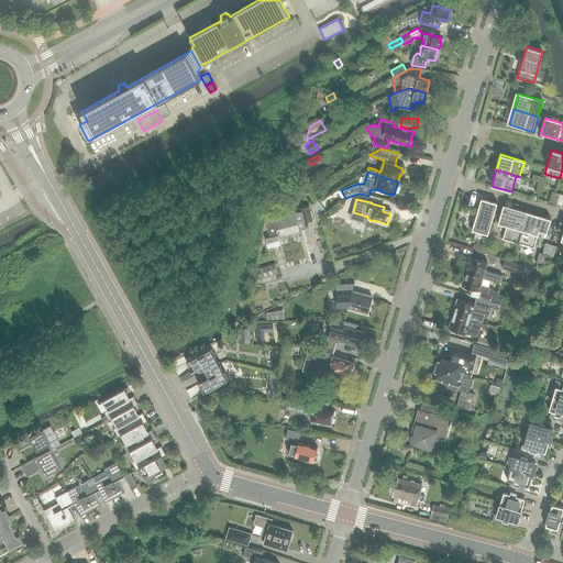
[(488,235),(497,203),(482,199),(472,230),(488,235)]
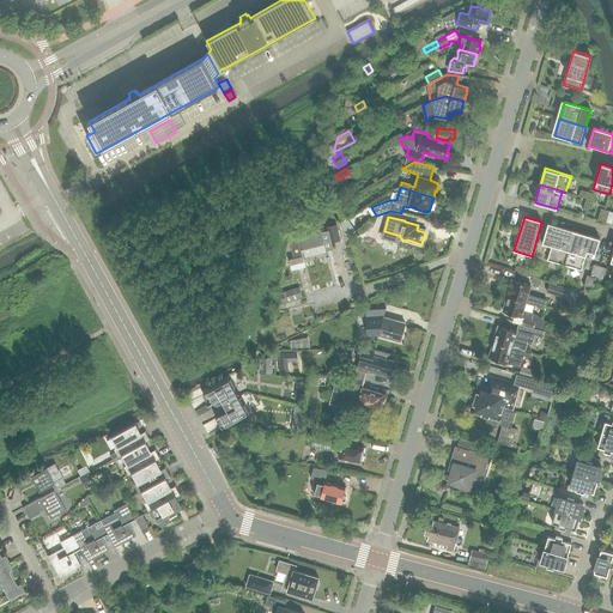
[(542,244),(552,247),(547,260),(564,266),(574,234),(575,231),(548,224),(547,226),(542,244)]
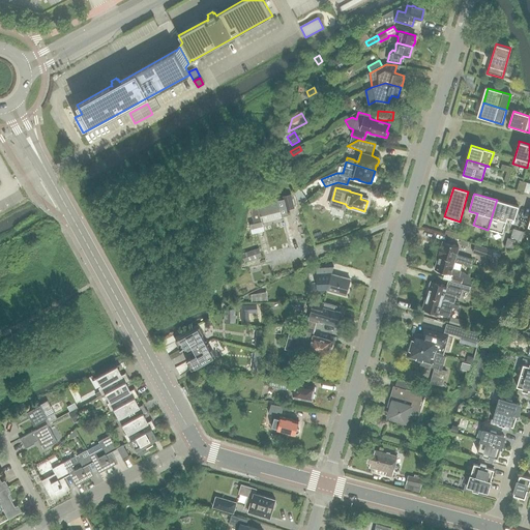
[(291,195),(284,197),(287,210),(295,208),(291,195)]
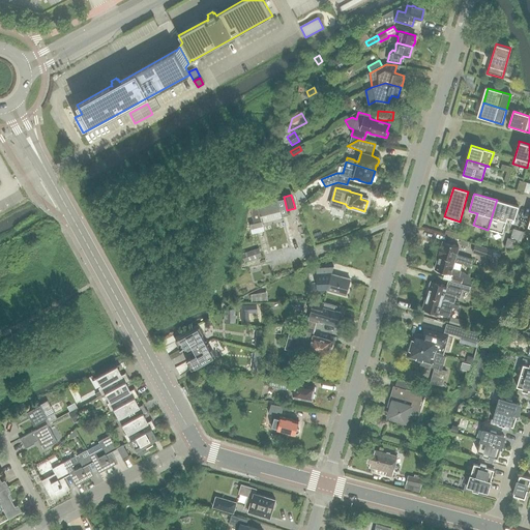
[(263,221),(281,216),(276,201),(251,207),(255,224),(263,222),(263,221)]
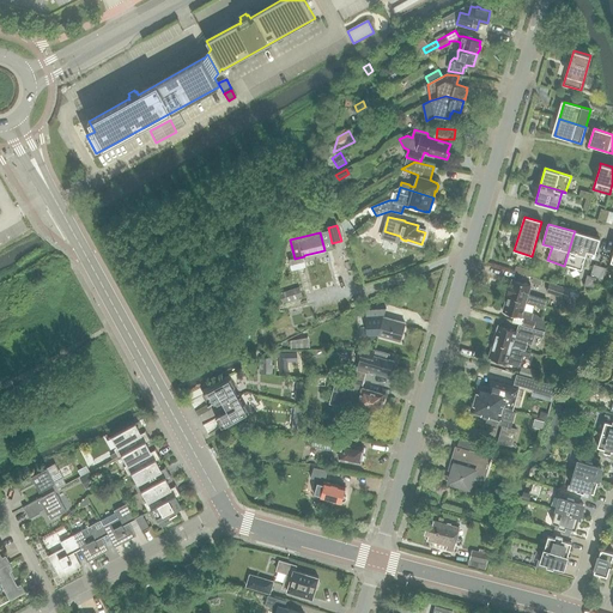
[(564,266),(582,271),(587,252),(595,254),(600,238),(590,236),(589,238),(574,234),(564,266)]
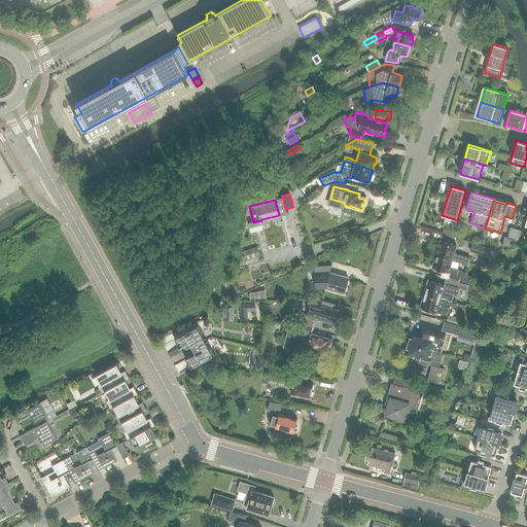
[(462,235),(444,229),(442,234),(461,240),(462,235)]
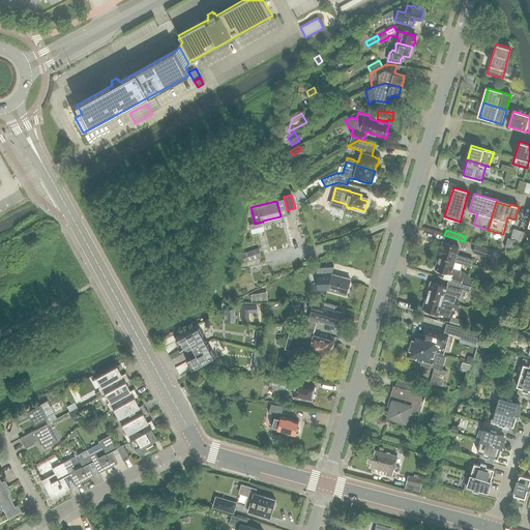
[(508,238),(505,247),(513,247),(516,240),(510,238),(508,238)]
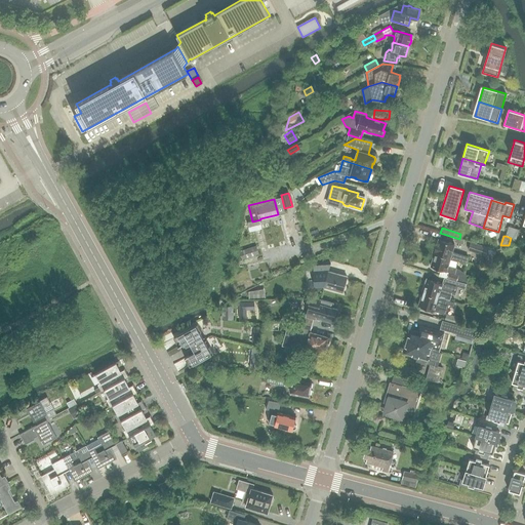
[(434,253),(435,253),(450,258),(458,260),(468,264),(470,257),(456,253),(453,255),(451,254),(454,244),(439,240),(438,241),(437,241),(434,253)]
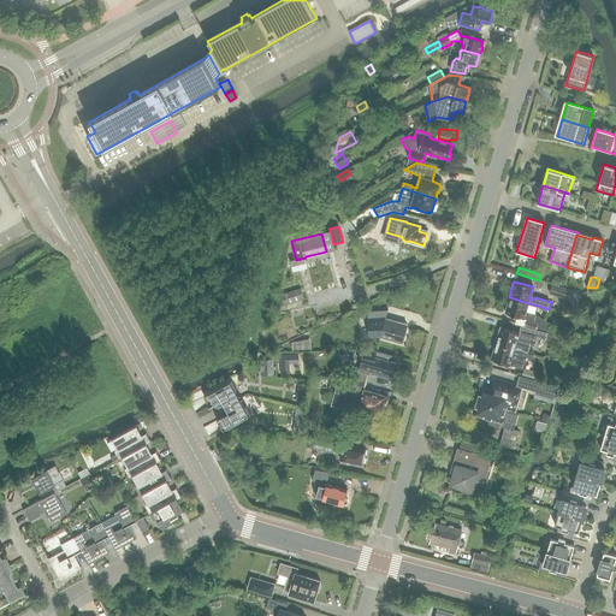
[(573,290),(552,284),(550,295),(569,301),(573,290)]
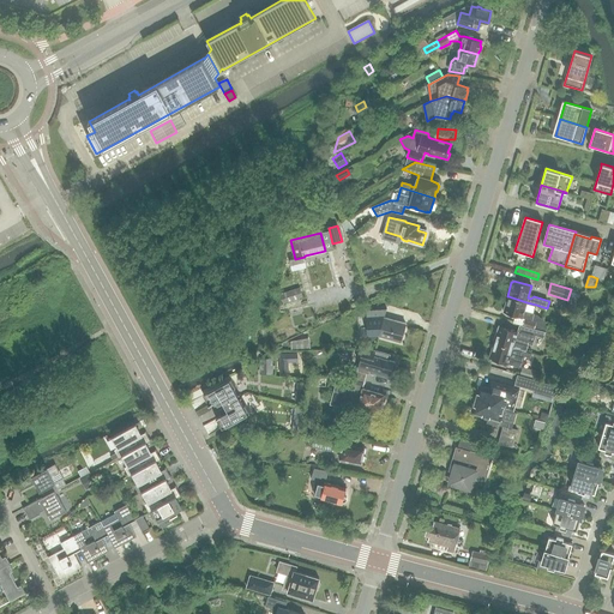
[(283,304),(304,298),(300,288),(280,294),(283,304)]
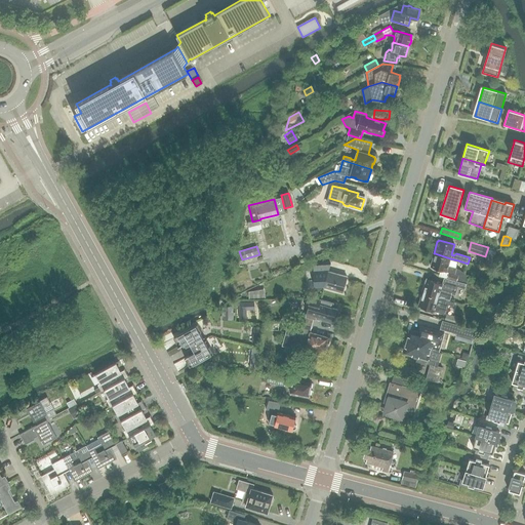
[(458,260),(450,258),(435,253),(434,256),(433,255),(431,261),(435,263),(433,268),(448,272),(447,278),(457,281),(468,284),(470,277),(459,270),(456,269),(458,260)]
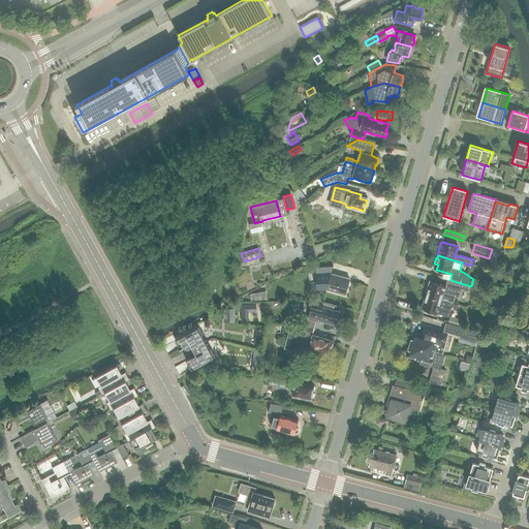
[(327,289),(327,288),(345,294),(350,279),(333,273),(335,267),(317,267),(317,275),(320,289),(327,289)]
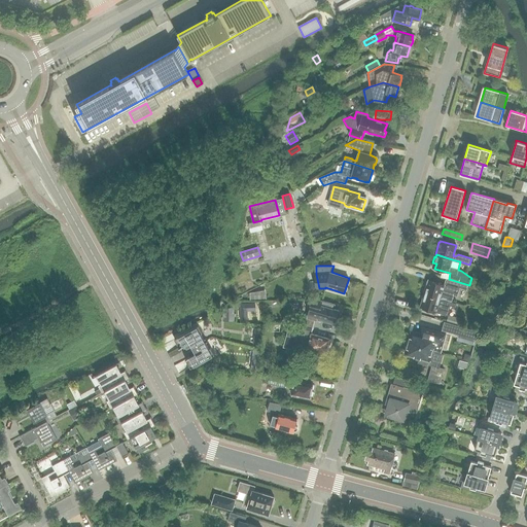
[(425,292),(424,293),(441,299),(449,302),(451,293),(457,295),(459,288),(458,287),(459,283),(449,279),(447,285),(428,280),(426,286),(425,287),(424,291),(425,292)]
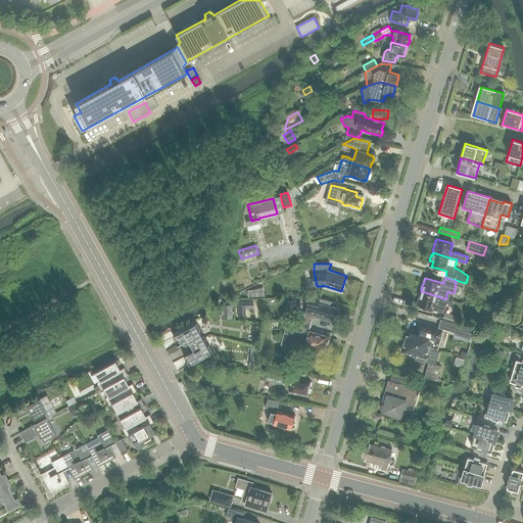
[(264,288),(248,291),(249,298),(264,297),(264,288)]
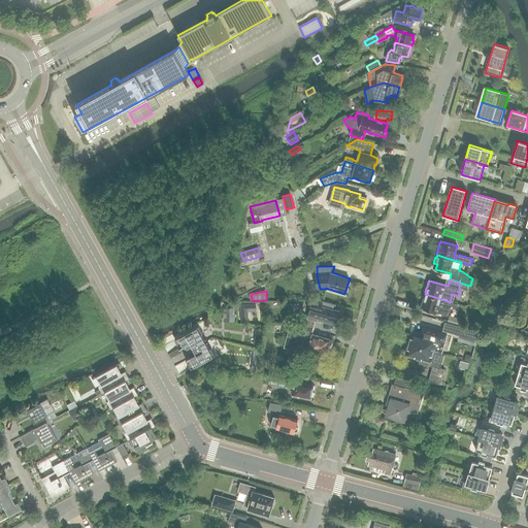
[(450,302),(441,299),(425,294),(421,308),(442,315),(444,309),(449,310),(452,302),(450,302)]
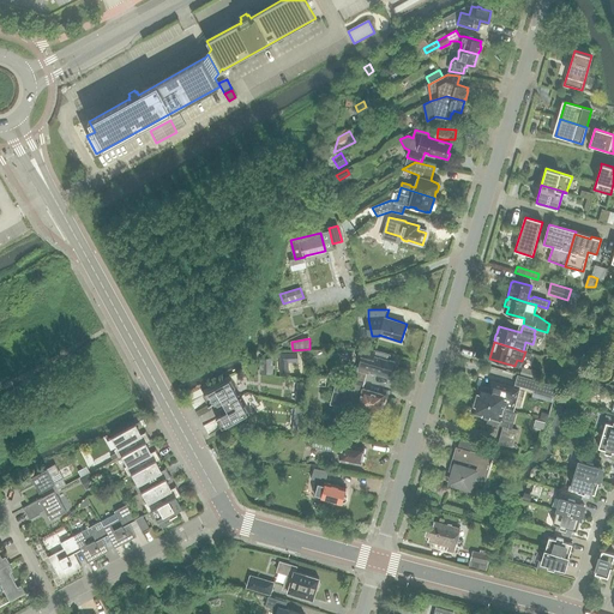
[(361,359),(357,371),(354,369),(351,378),(365,381),(367,374),(369,374),(369,373),(390,379),(395,362),(389,360),(390,355),(375,351),(363,348),(360,359),(361,359)]
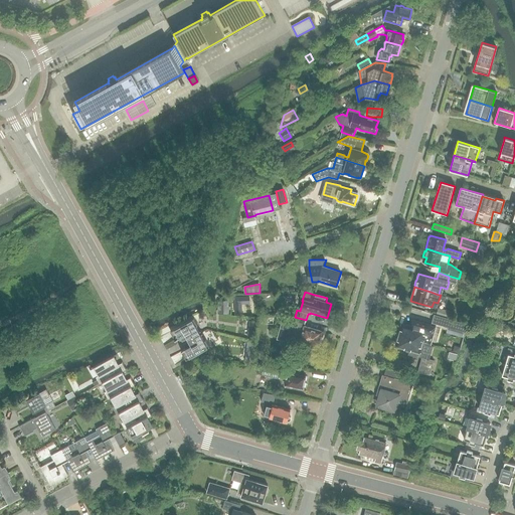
[(493,309),(490,299),(478,303),(481,312),(493,309)]
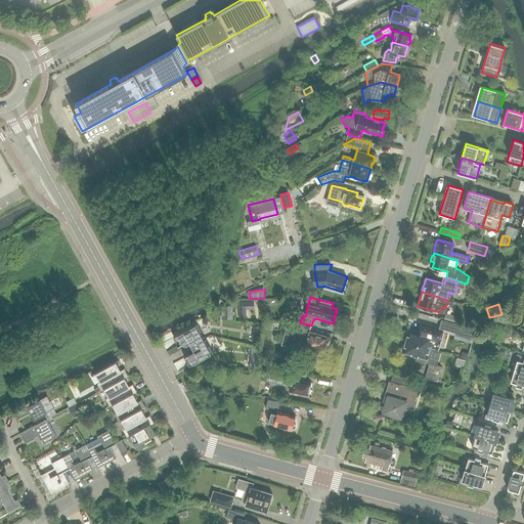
[(445,313),(443,320),(457,324),(460,316),(445,313)]
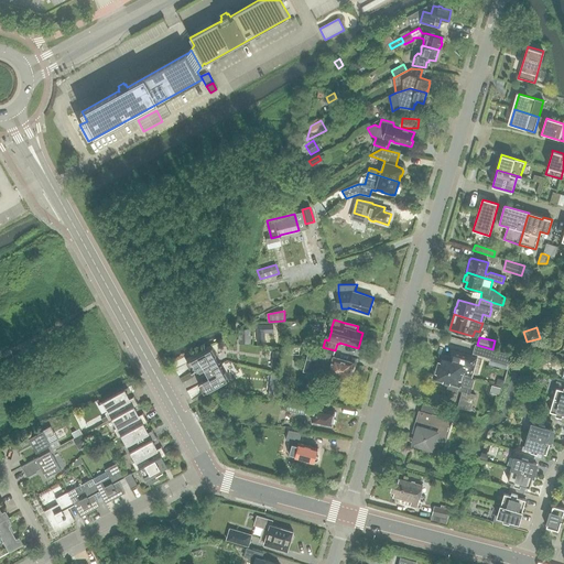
[(509,365),(511,355),(492,349),(477,345),(475,345),(473,354),(508,364),(509,365)]
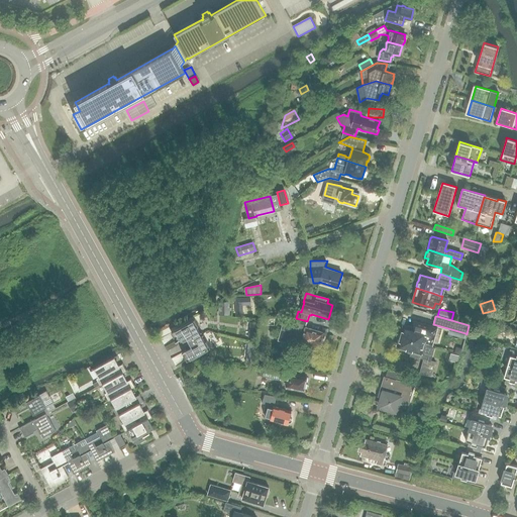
[(292,331),(303,334),(302,341),(305,342),(304,346),(315,349),(316,345),(319,346),(323,332),(305,327),(307,321),(296,318),(292,331)]
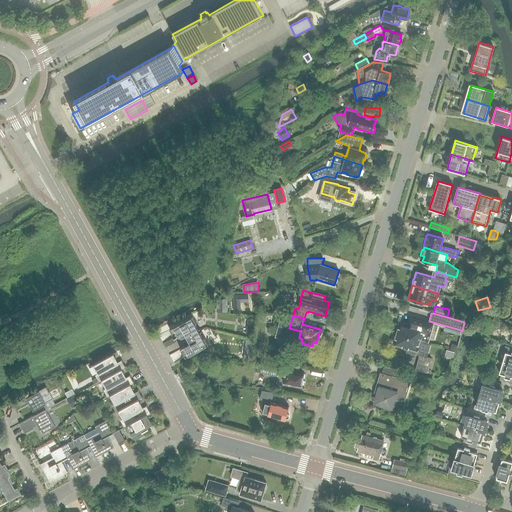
[(195,324),(196,324),(193,317),(169,329),(174,338),(163,344),(180,335),(183,339),(186,337),(200,330),(199,329),(198,330),(195,324)]
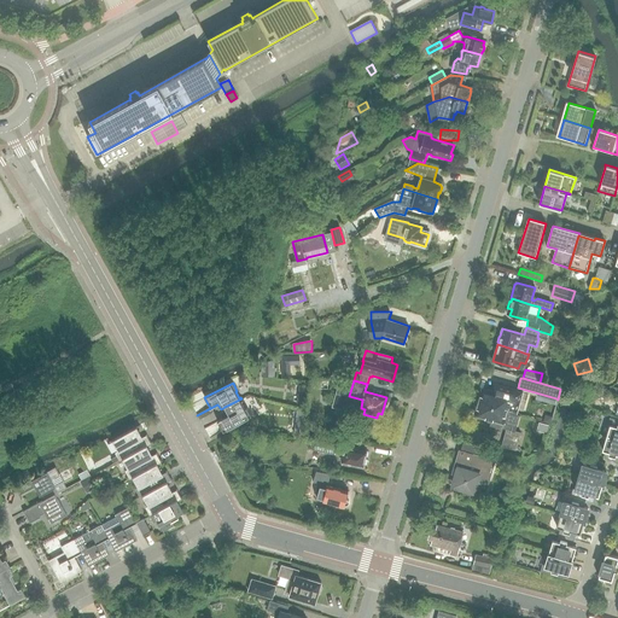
[(483,389),(479,400),(497,404),(496,408),(507,412),(517,414),(517,413),(523,392),(495,384),(493,392),(483,389)]
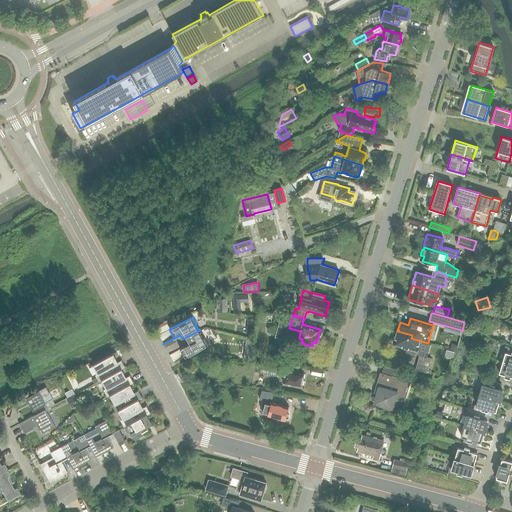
[(475,329),(474,333),(481,335),(483,327),(475,329)]
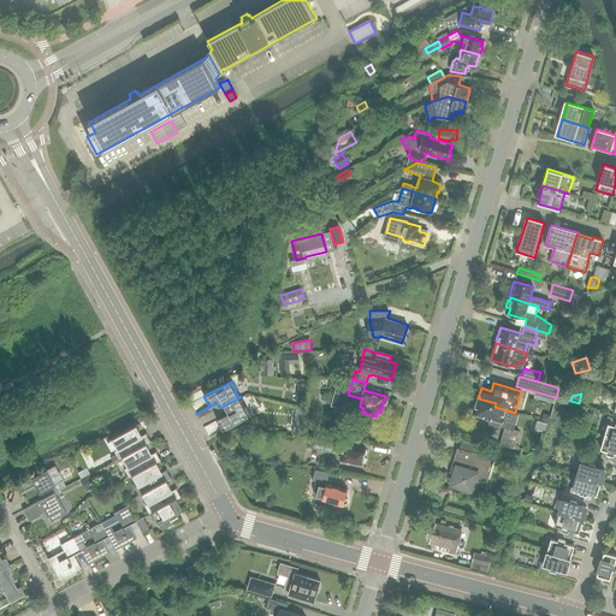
[(515,413),(505,410),(495,407),(496,403),(478,398),(474,413),(487,418),(486,420),(490,421),(490,424),(505,428),(501,446),(515,448),(520,431),(514,430),(519,413),(515,412),(515,413)]
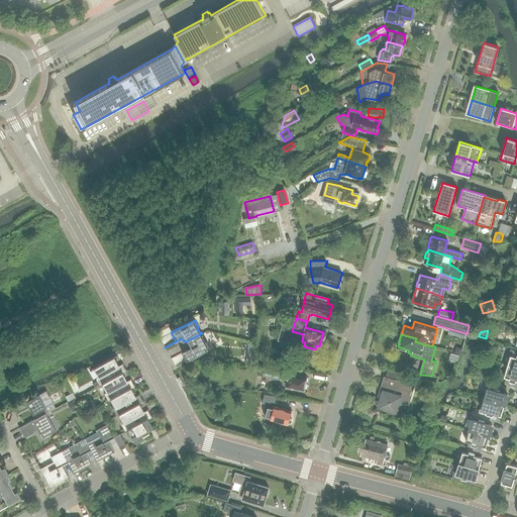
[(190,342),(186,344),(188,348),(171,358),(171,359),(183,352),(187,360),(176,367),(176,368),(210,348),(206,341),(205,342),(202,336),(203,336),(203,335),(190,342)]
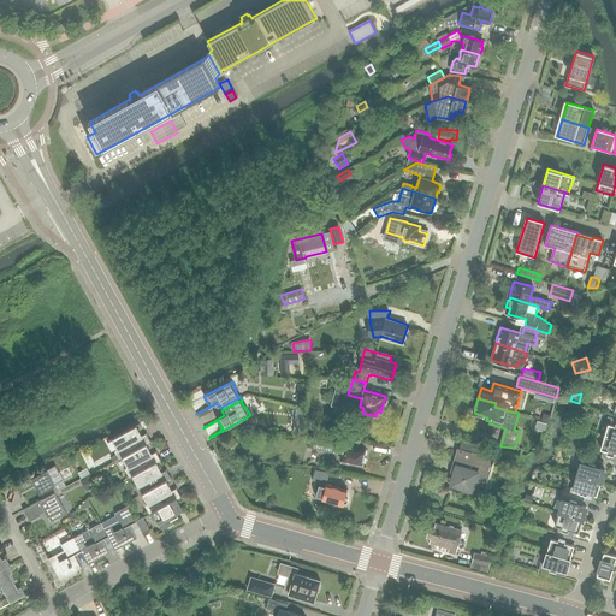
[(608,425),(604,437),(615,439),(615,418),(608,416),(605,424),(608,425)]
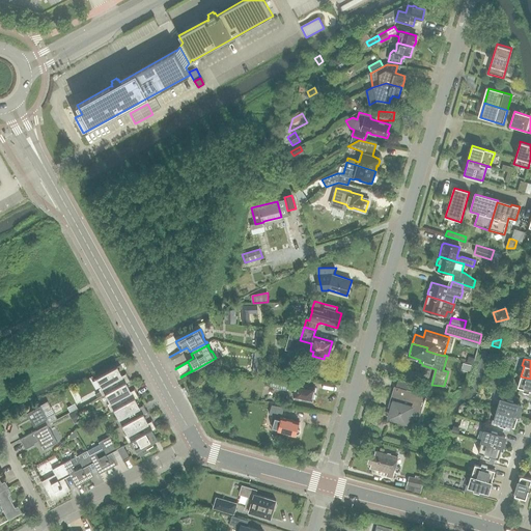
[(103,396),(106,394),(126,383),(126,384),(131,381),(127,374),(122,376),(117,368),(120,366),(119,365),(94,380),(101,392),(103,396)]
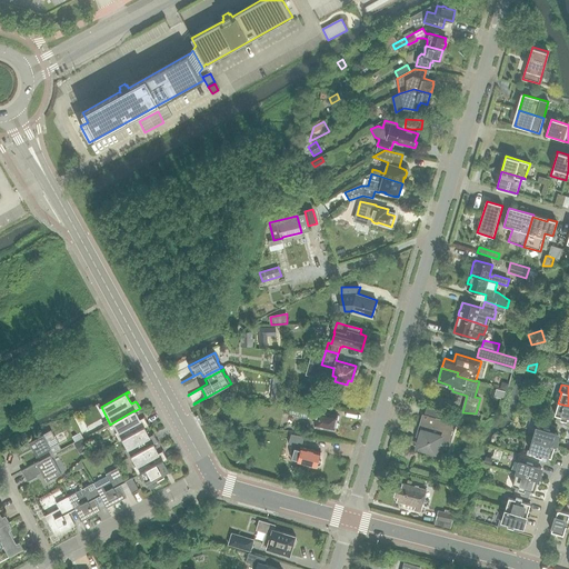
[(568,406),(558,403),(555,415),(558,416),(556,422),(568,426),(568,406)]
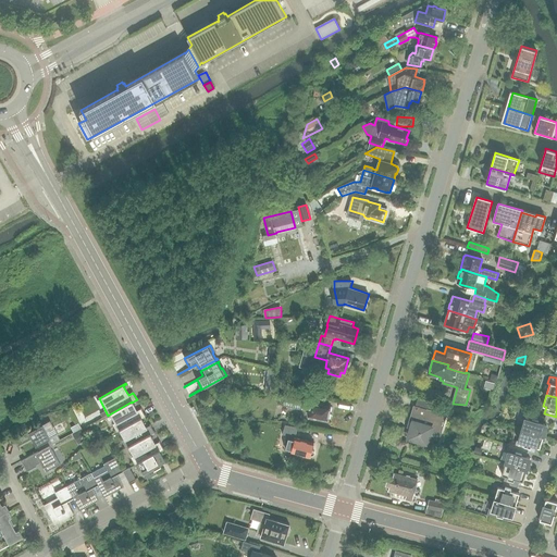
[(283,406),(300,410),(301,400),(285,397),(285,399),(283,406)]
